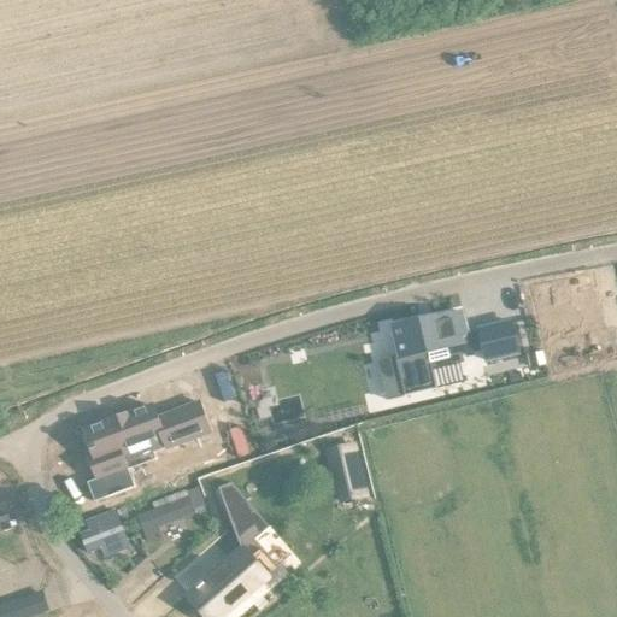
[(421,321),(392,327),(399,356),(394,356),(404,397),(436,388),(432,369),(462,362),(460,354),(482,348),(486,360),(518,353),(511,322),(507,323),(507,325),(491,329),(489,327),(479,330),(479,331),(466,335),(462,312),(433,319),(421,322),(421,321)]
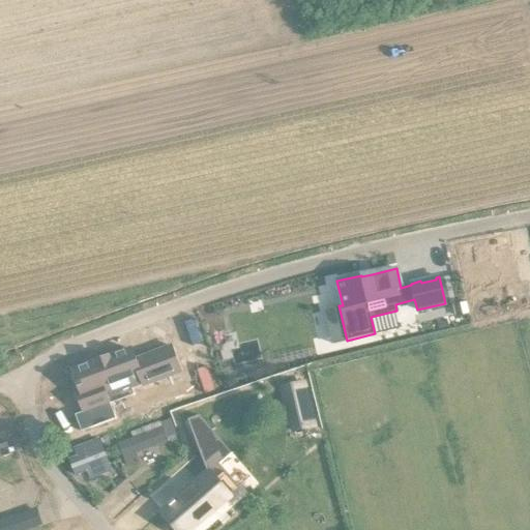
[(465,301),(454,303),(458,316),(468,314),(465,301)]
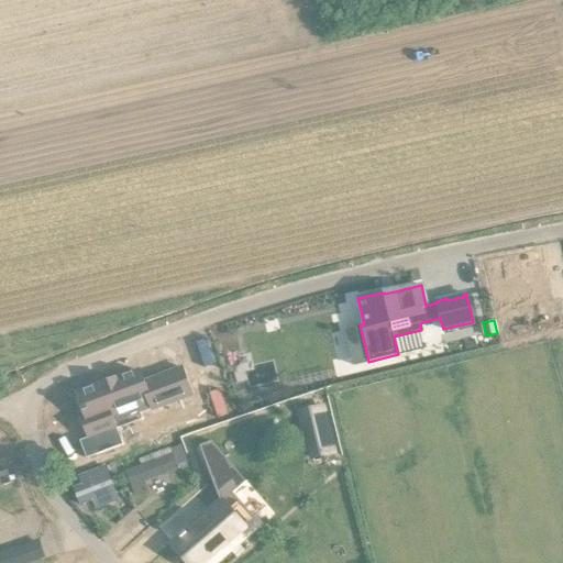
[(138,367),(76,393),(86,418),(83,419),(89,435),(79,440),(87,457),(123,442),(117,427),(144,415),(142,410),(190,389),(179,363),(151,375),(153,379),(143,383),(138,367)]
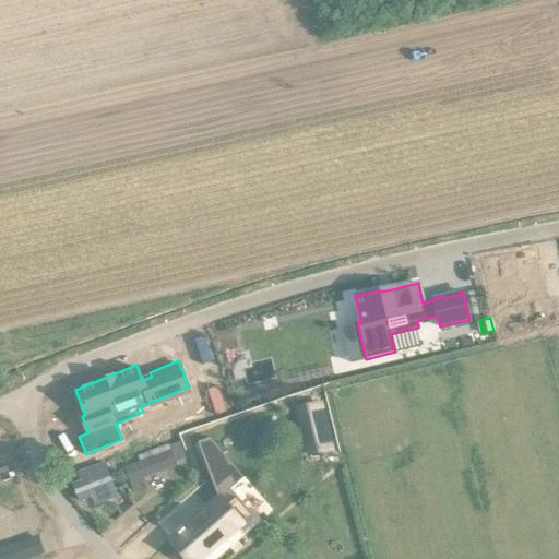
[(293,393),(295,404),(323,397),(321,385),(293,393)]
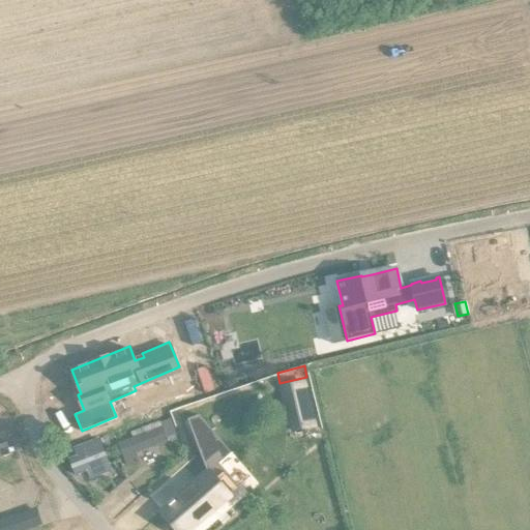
[(302,382),(283,387),(293,431),(314,425),(302,382)]
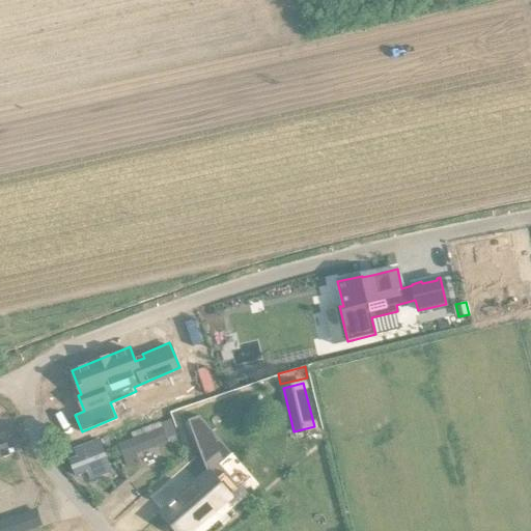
[(220,465),(231,454),(231,453),(198,416),(187,420),(207,472),(162,512),(177,530),(189,530),(240,487),(220,465)]
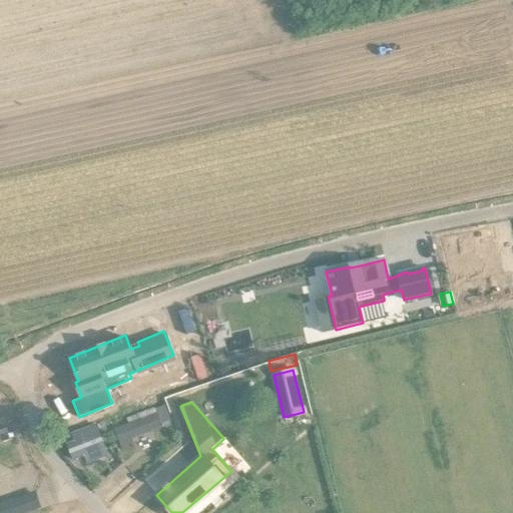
[(122,450),(133,446),(130,438),(161,426),(160,422),(168,419),(163,406),(138,415),(139,419),(114,429),(122,450)]
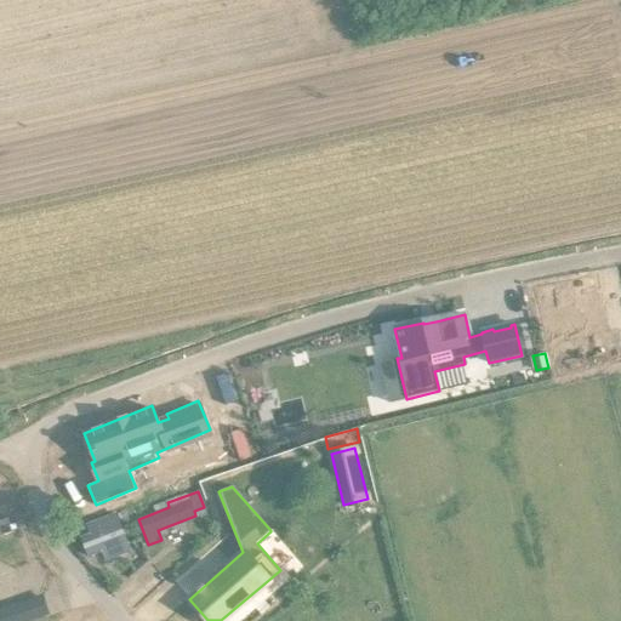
[(115,514),(86,525),(90,535),(81,537),(87,556),(102,550),(106,559),(129,551),(115,514)]
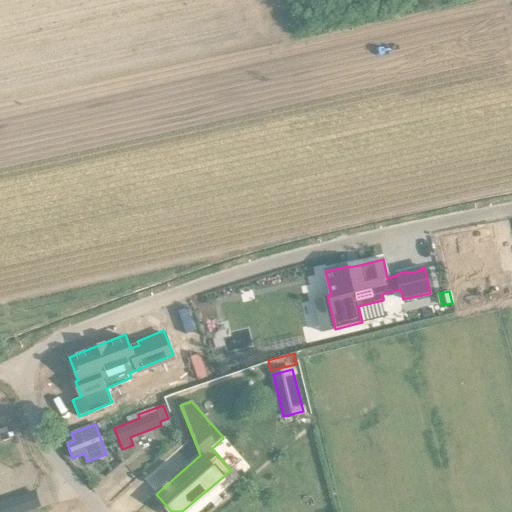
[(0,511),(22,511),(24,511),(20,499),(0,505),(0,511)]
